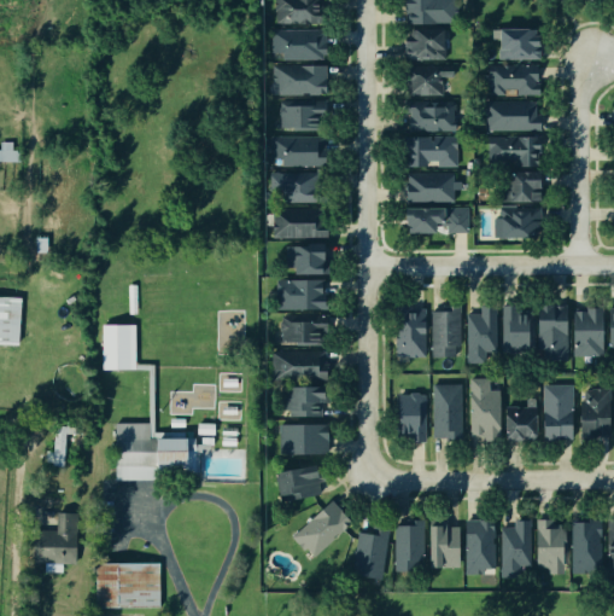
[(319,24),(317,0),(274,0),(275,24),(319,24)]
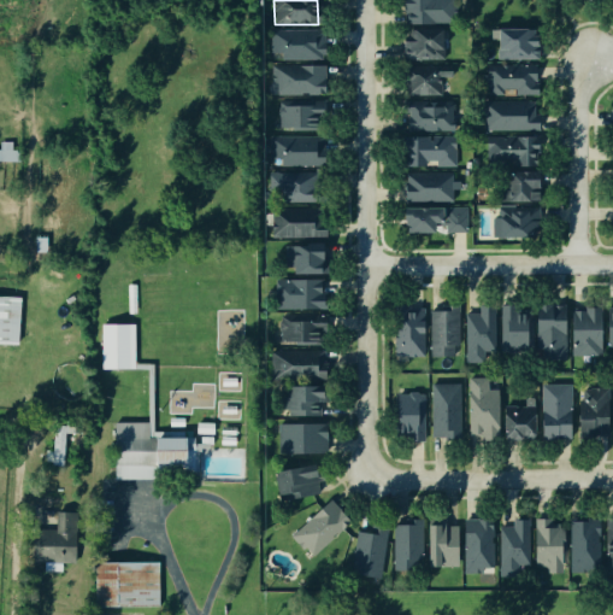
[(404,0),(405,24),(454,23),(453,0),(404,0)]
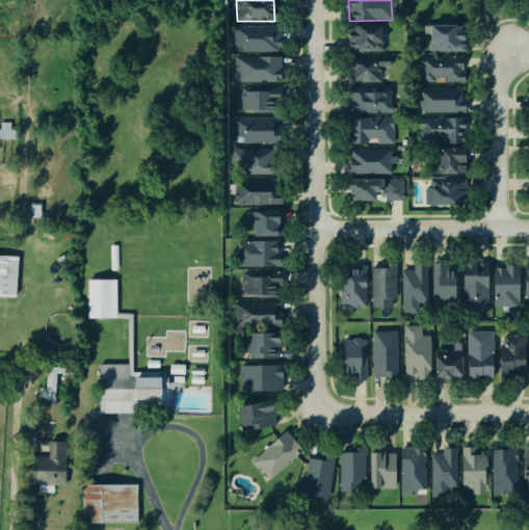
[(382,51),(384,25),(349,24),(349,51),(382,51)]
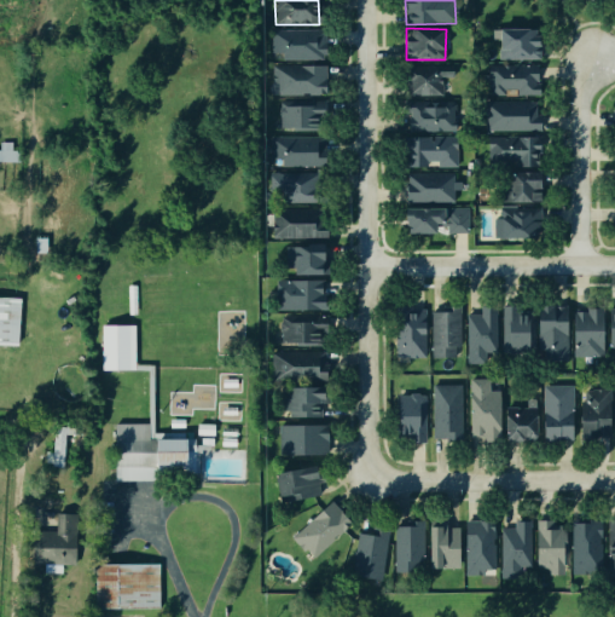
[(541,59),(540,28),(500,29),(500,59),(541,59)]
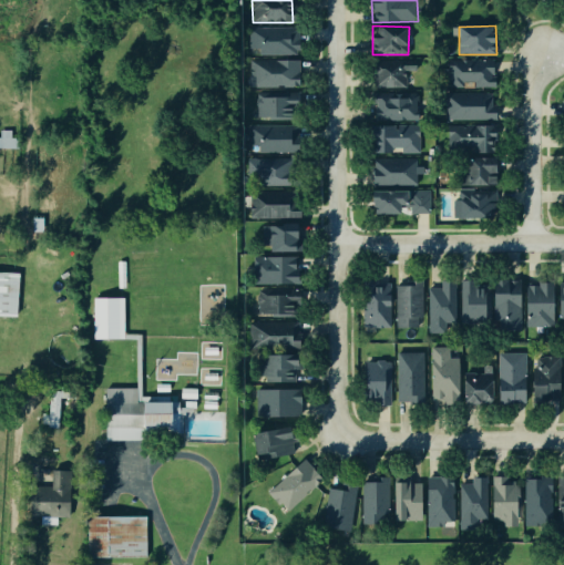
[(299,55),(300,28),(250,28),(250,54),(299,55)]
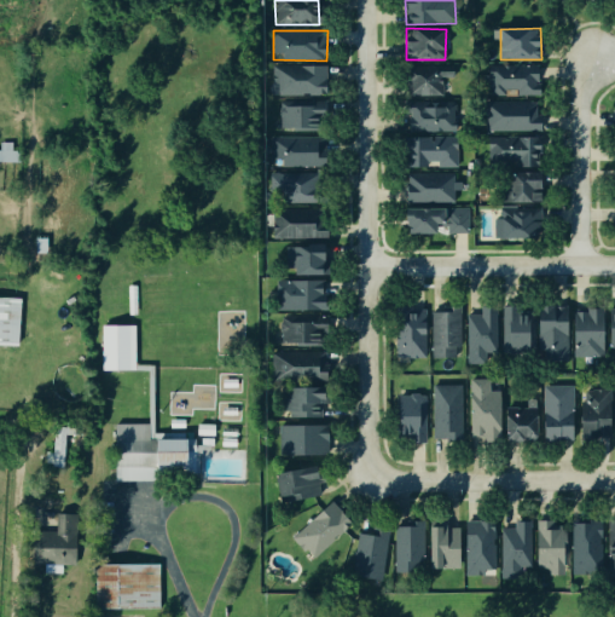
[(328,65),(273,64),(272,94),(326,94),(328,65)]
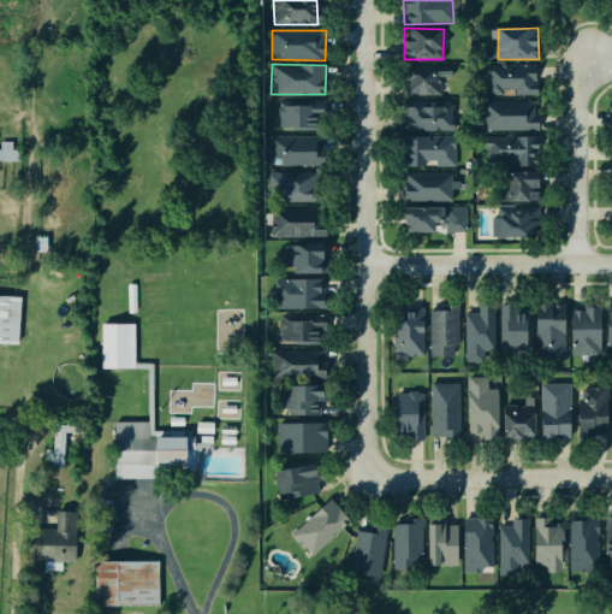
[(408,95),(441,94),(441,77),(453,77),(453,64),(408,65),(408,95)]
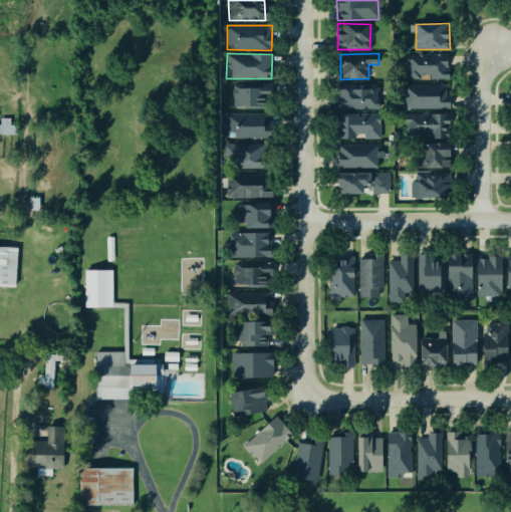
[(449,78),(448,53),(405,54),(406,79),(449,78)]
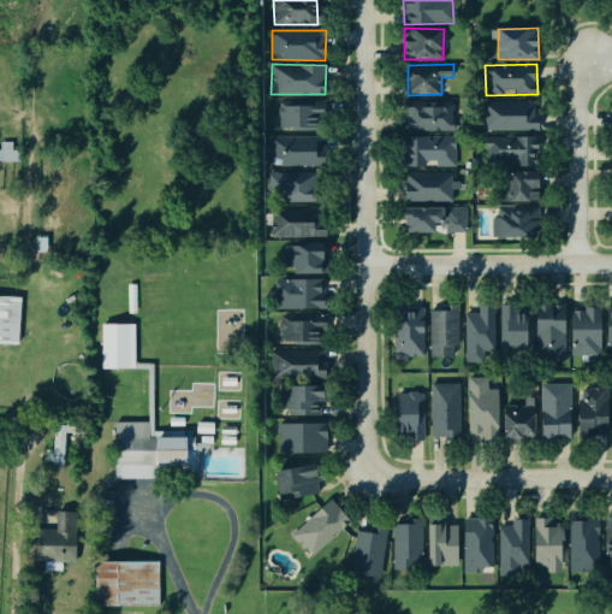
[(315,130),(315,114),(325,114),(325,100),(279,102),(280,131),(315,130)]
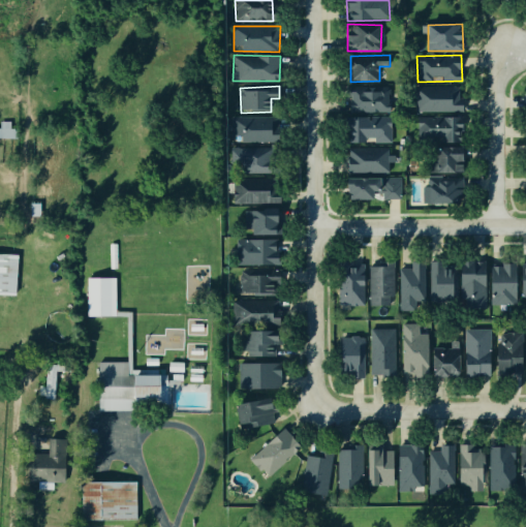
[(391,112),(390,86),(349,88),(350,114),(391,112)]
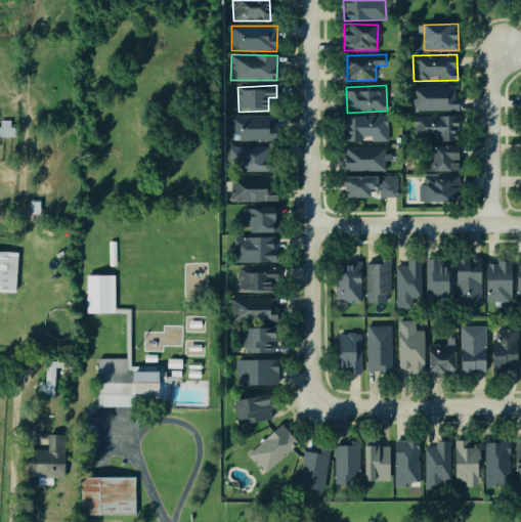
[(413,111),(459,110),(459,97),(456,97),(456,85),(411,85),(413,111)]
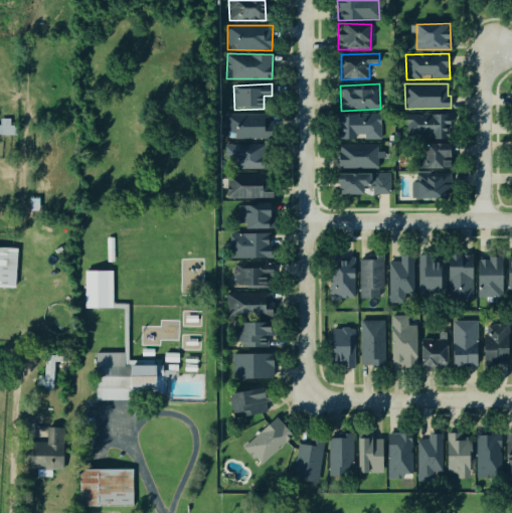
[(273,138),(272,113),(227,114),(228,139),(273,138)]
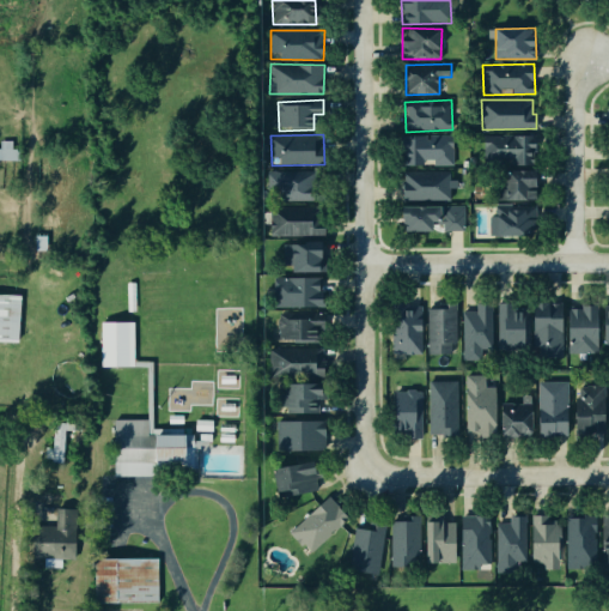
[(455,165),(454,134),(402,135),(402,164),(434,163),(434,165),(455,165)]
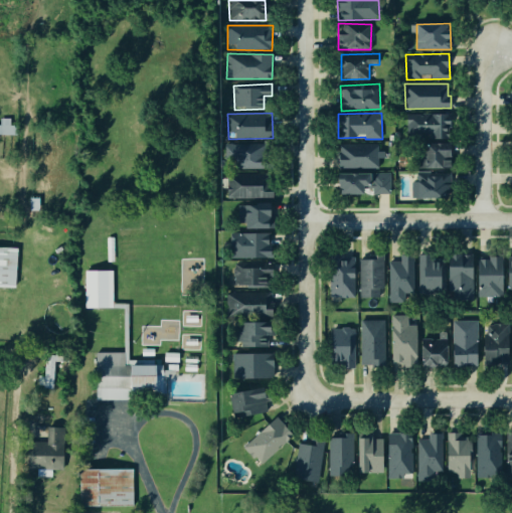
[(449,139),(450,114),(407,113),(406,138),(449,139)]
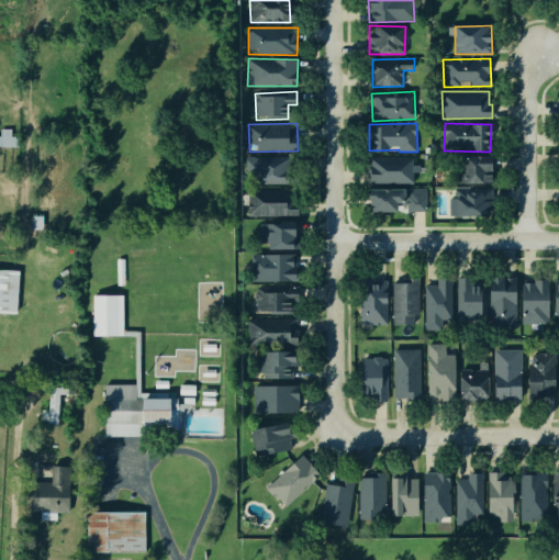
[(257,174),(257,183),(288,185),(288,157),(246,156),(246,174),(257,174)]
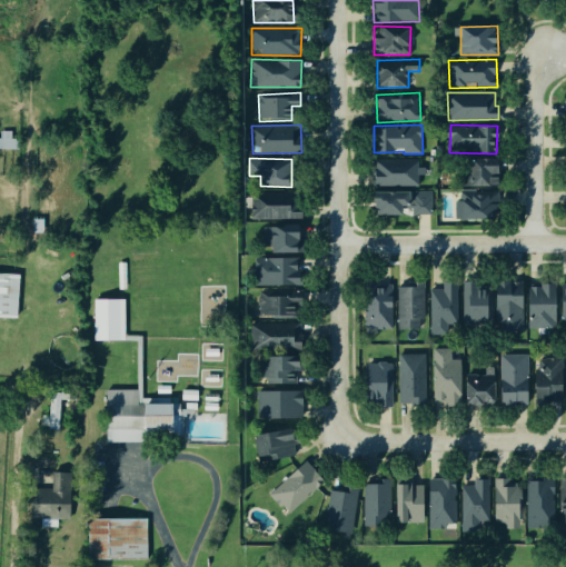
[(419,186),(419,175),(426,175),(426,167),(419,167),(419,159),(374,159),(373,186),(419,186)]
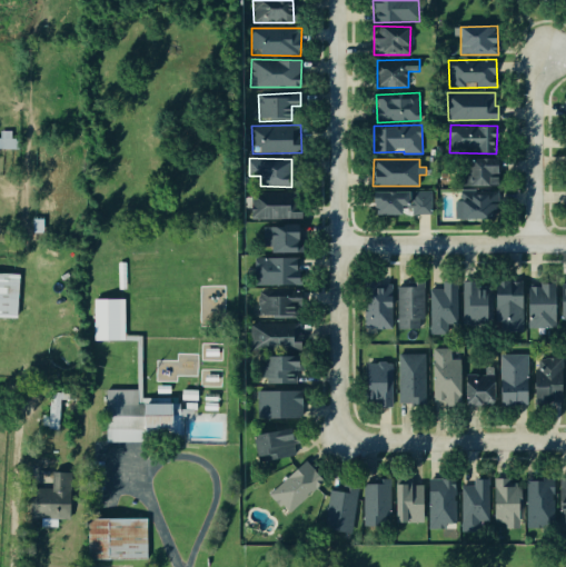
[(496,186),(497,159),(464,159),(464,186),(496,186)]
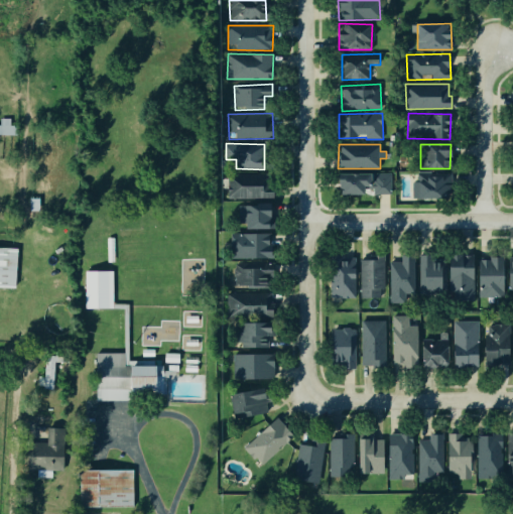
[(337,174),(337,195),(366,194),(366,187),(374,187),(374,195),(392,195),(391,172),(337,174)]
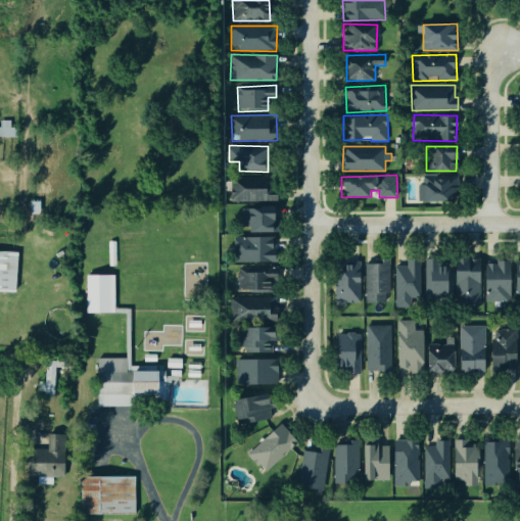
[(419,201),(454,202),(454,176),(424,175),(424,185),(419,185),(419,201)]
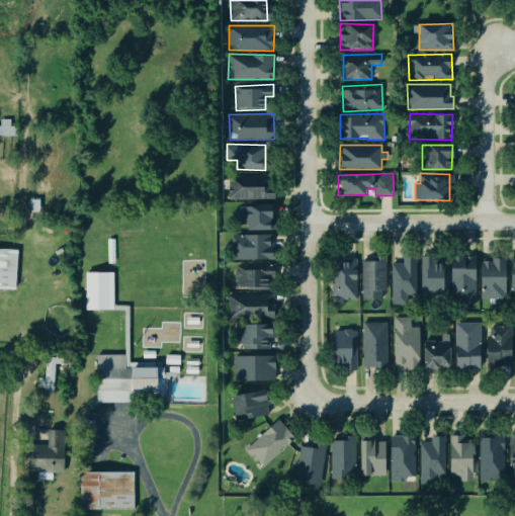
[(265,174),(229,175),(230,200),(274,198),(274,186),(265,187),(265,174)]
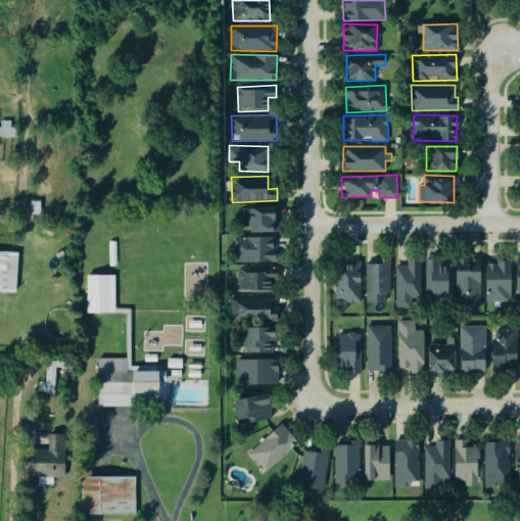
[(33,212),(33,199),(43,199),(43,212),(33,212)]
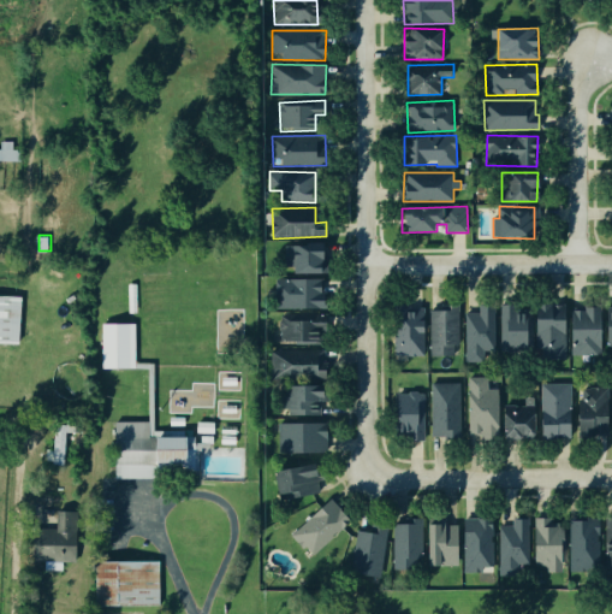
[(326,243),(292,243),(292,273),(325,273),(326,243)]
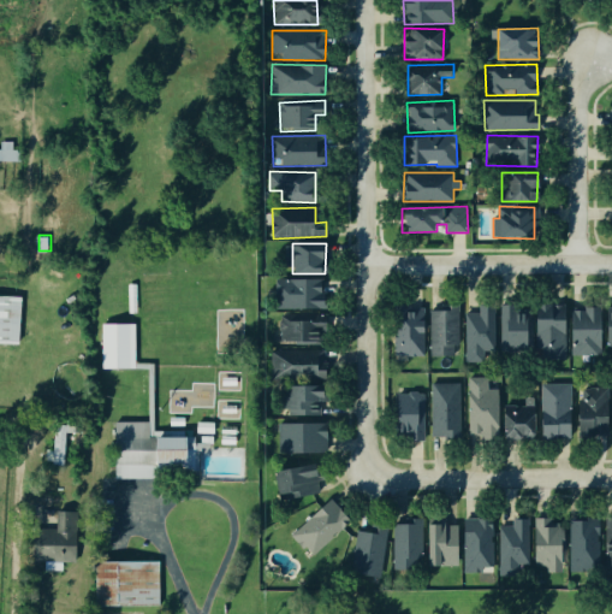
[(324,278),(275,279),(277,310),(327,308),(326,293),(324,293),(324,278)]
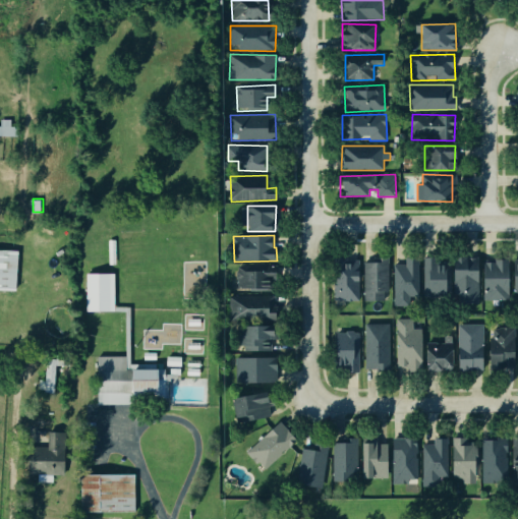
[(0,249),(20,250),(18,289),(0,288),(0,249)]
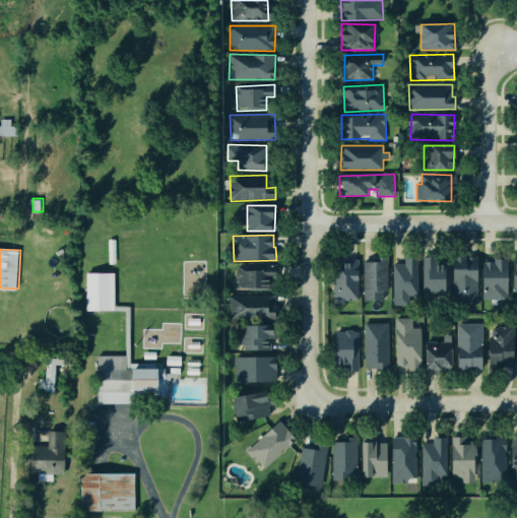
[(424,256),(425,296),(446,296),(445,262),(437,262),(437,256),(424,256)]
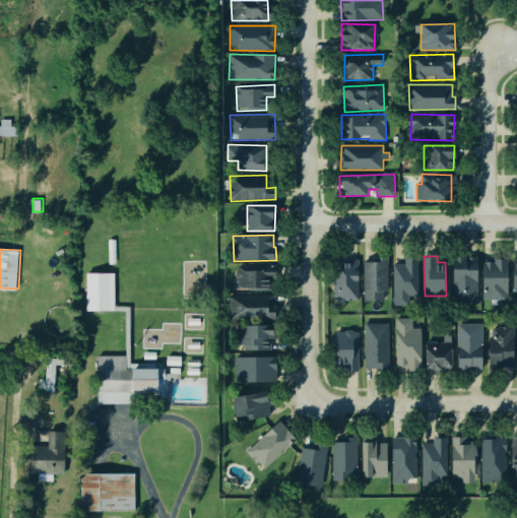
[(479,303),(478,256),(451,257),(453,303),(479,303)]
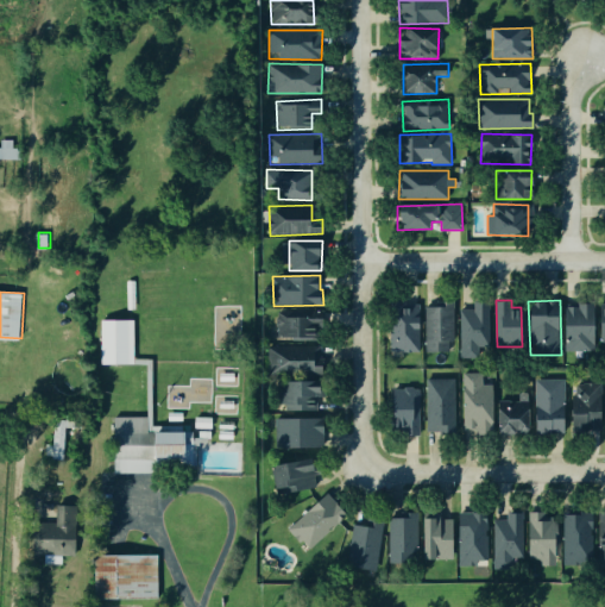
[(460,310),(461,358),(479,357),(479,348),(491,348),(490,302),(473,304),(473,308),(460,310)]
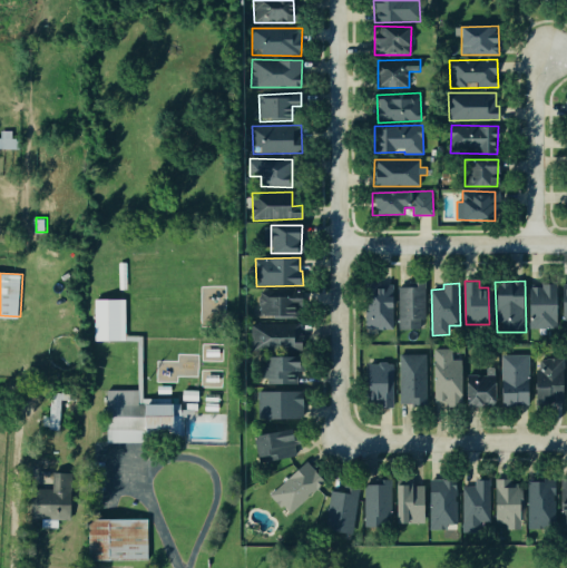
[(368,330),(394,329),(393,284),(367,284),(368,330)]
